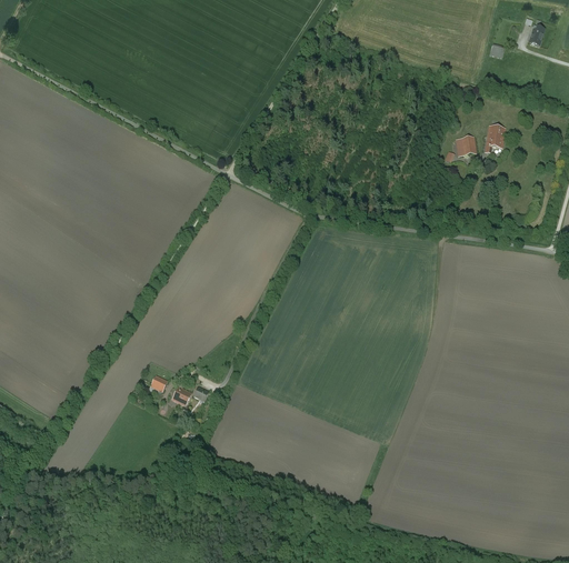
[(542,31),(532,28),(529,41),(539,43),(542,31)]
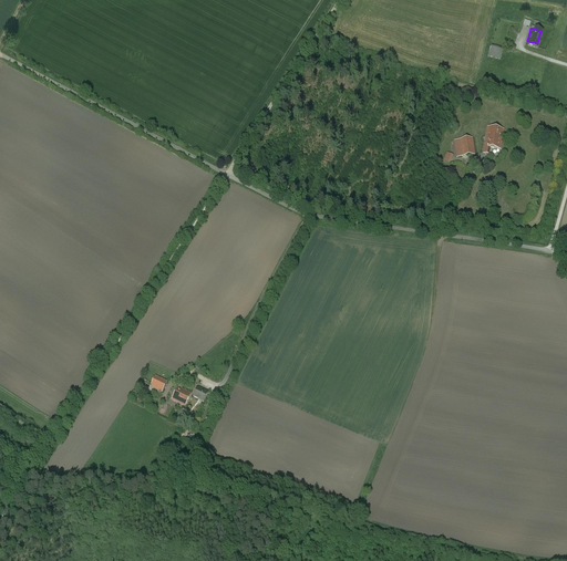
[(503,44),(491,42),(488,52),(500,54),(503,44)]
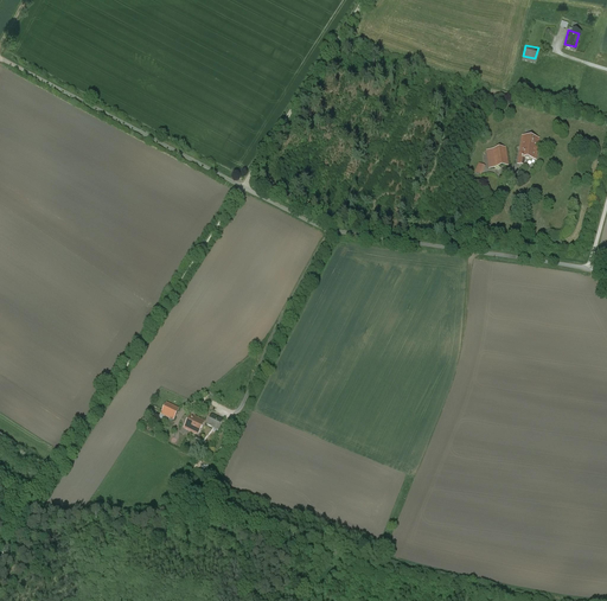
[(538,135),(522,133),(519,153),(524,154),(535,155),(538,135)]
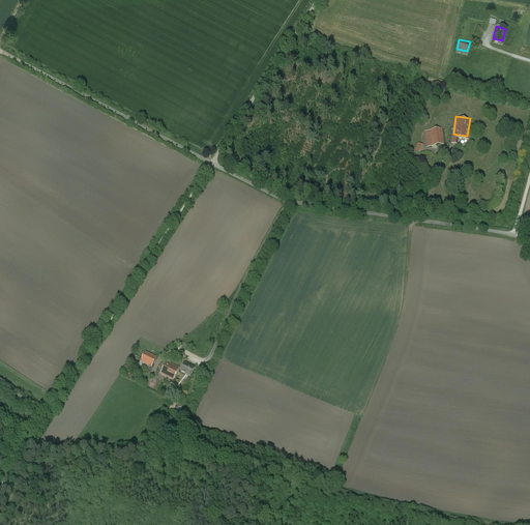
[(441,125),(430,127),(431,140),(432,143),(443,141),(441,125)]
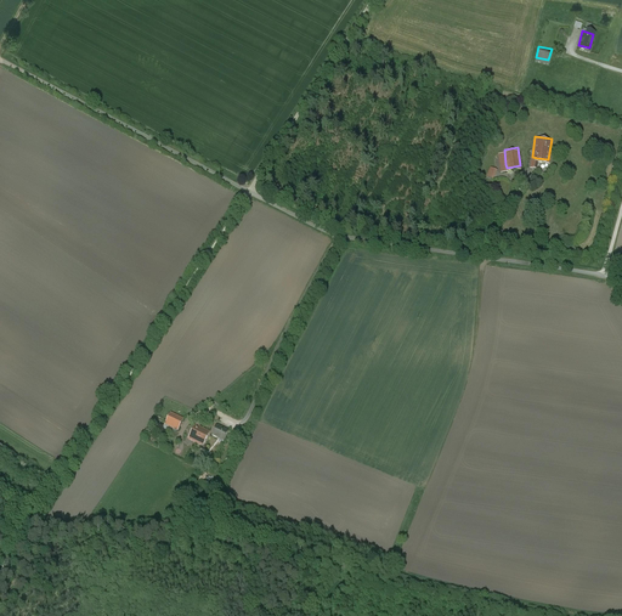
[(490,163),(486,173),(493,175),(497,165),(490,163)]
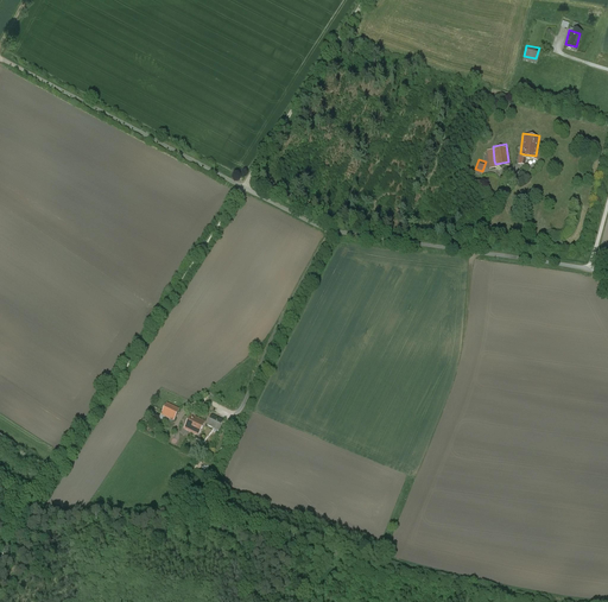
[(179,405),(166,398),(159,413),(172,419),(179,405)]
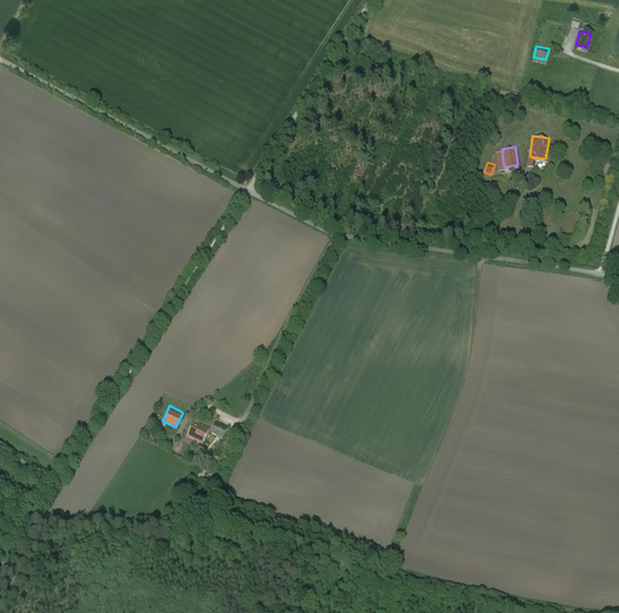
[(204,424),(194,418),(187,432),(202,439),(208,426),(204,423),(204,424)]
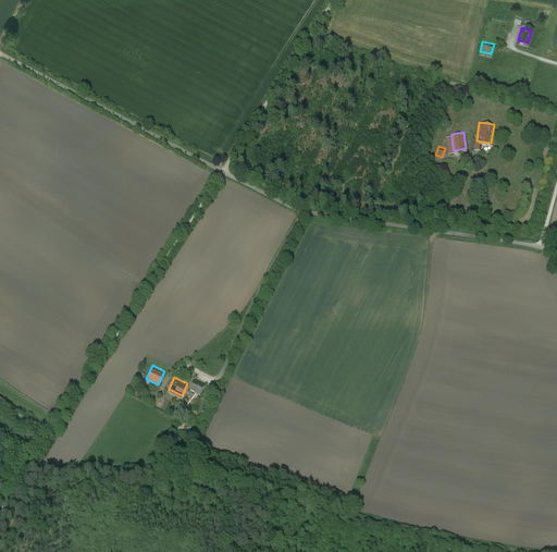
All buildings are outlined.
